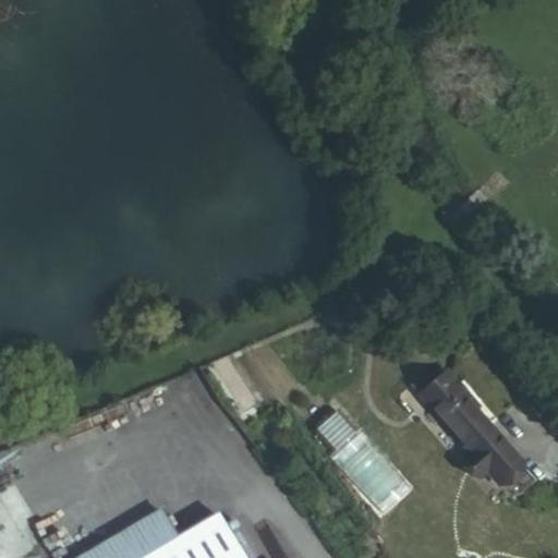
[(483,405),(452,370),(425,392),(475,452),(468,460),(481,476),(489,469),(517,501),(540,482),(478,410),(483,405)]
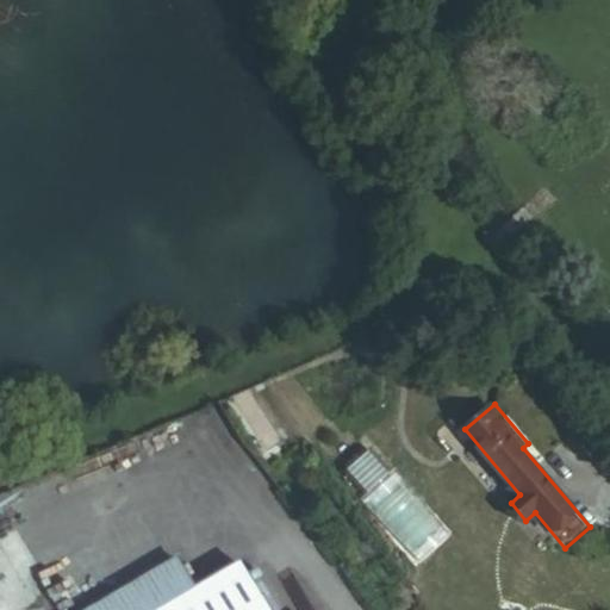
[(388,470),(369,447),(347,466),(366,489),(388,470)]
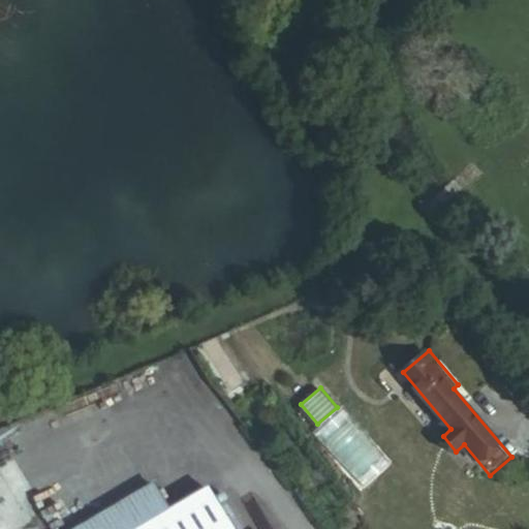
[(80,528),(134,528),(169,508),(154,484),(80,528)]
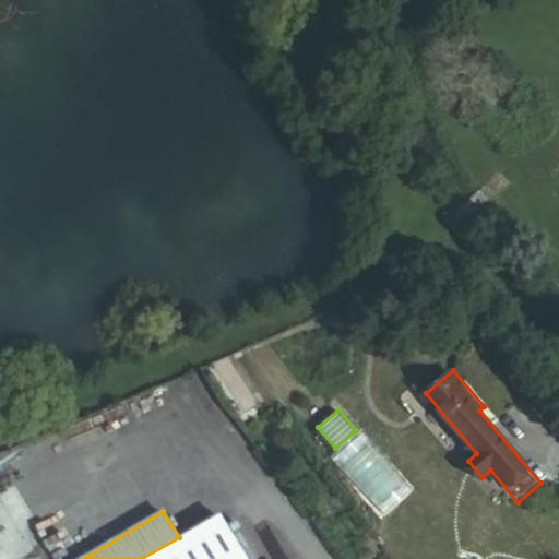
[(142,558),(245,558),(217,514),(179,537),(142,558)]
